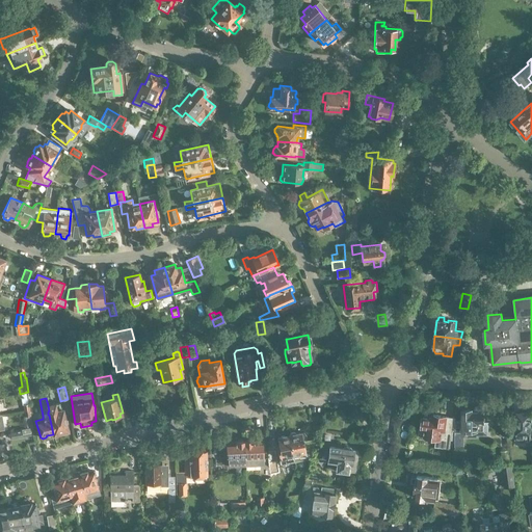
[(61,408),(60,403),(48,405),(49,411),(48,411),(48,415),(49,415),(53,434),(54,434),(55,434),(58,436),(61,435),(63,432),(69,431),(63,408),(61,408)]
